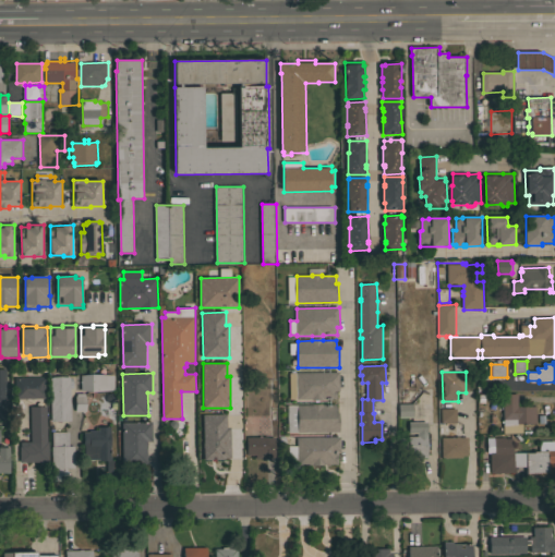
[(340,373),(341,391),(338,391),(338,399),(324,400),(324,401),(313,401),(313,400),(298,400),(298,373),(340,373)]
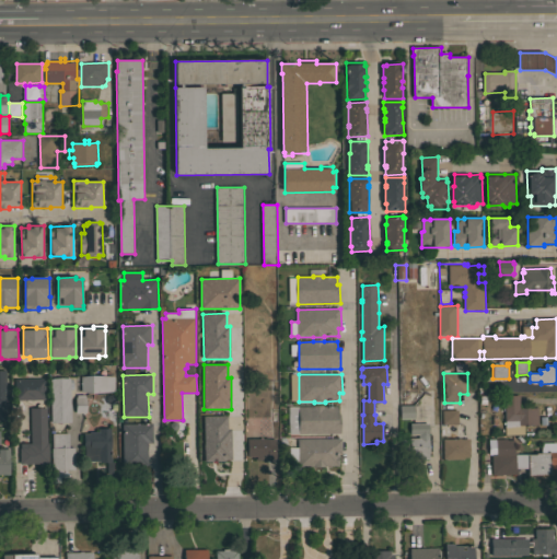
[(116,376),(116,392),(83,393),(83,377),(116,376)]
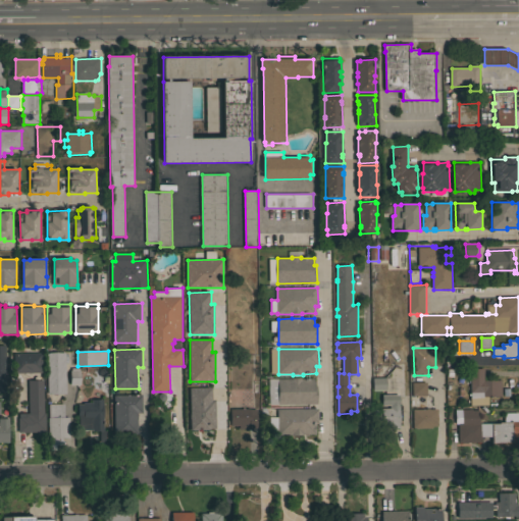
[(15,373),(15,354),(45,353),(45,373),(15,373)]
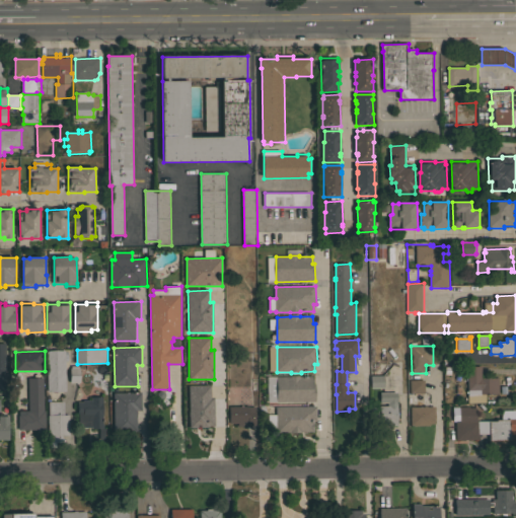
[(67,391),(49,392),(49,352),(67,351),(67,391)]
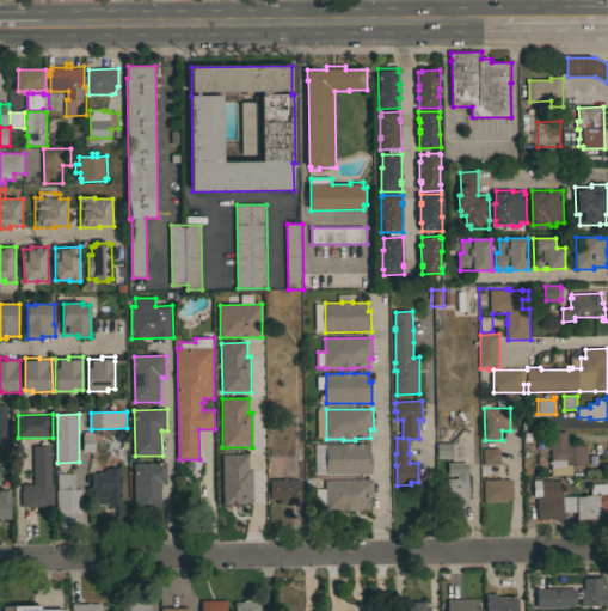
[(0,431),(12,431),(13,446),(8,446),(8,462),(0,462),(0,431)]
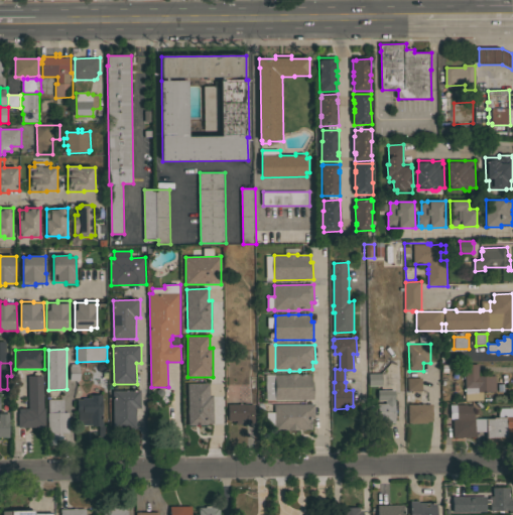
[(72,381),(71,367),(72,367),(73,365),(80,364),(80,368),(81,368),(82,381),(72,381)]
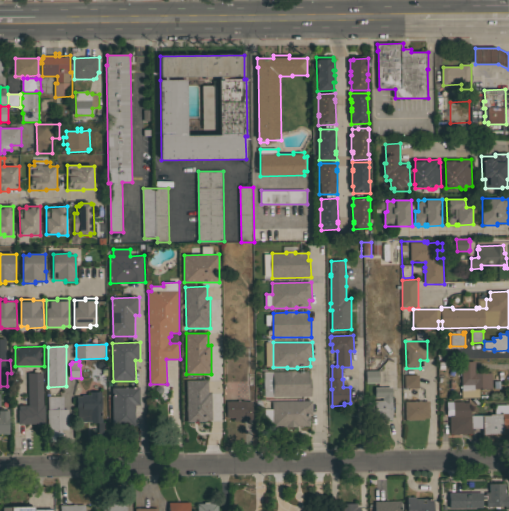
[(463,362),(476,362),(476,373),(493,373),(493,389),(463,390),(463,362)]
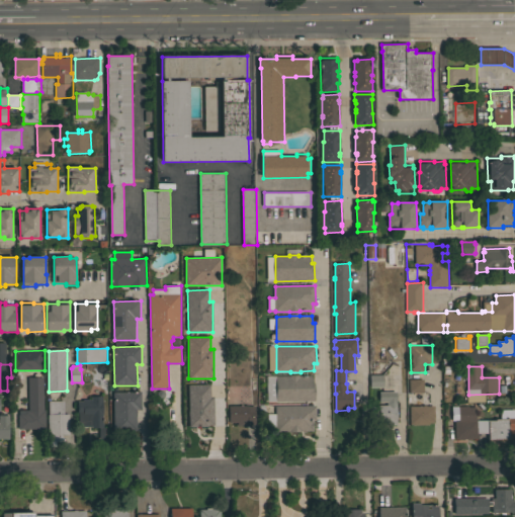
[(46,411),(47,411),(47,429),(20,430),(19,416),(20,416),(20,411),(30,411),(29,378),(36,377),(36,375),(40,375),(40,377),(45,377),(46,411)]
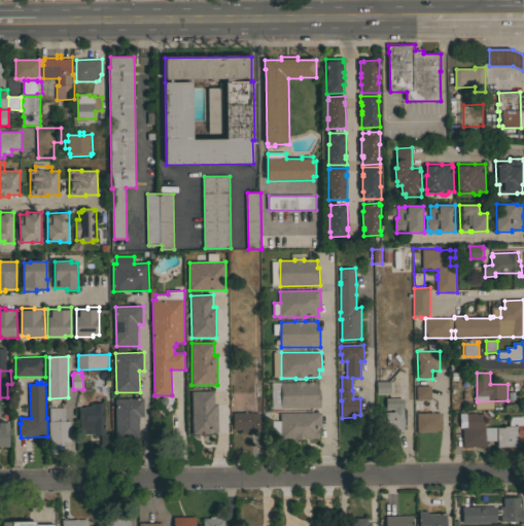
[(295,383),(295,382),(306,382),(306,383),(319,383),(319,390),(321,390),(322,408),(283,409),(282,383),(295,383)]
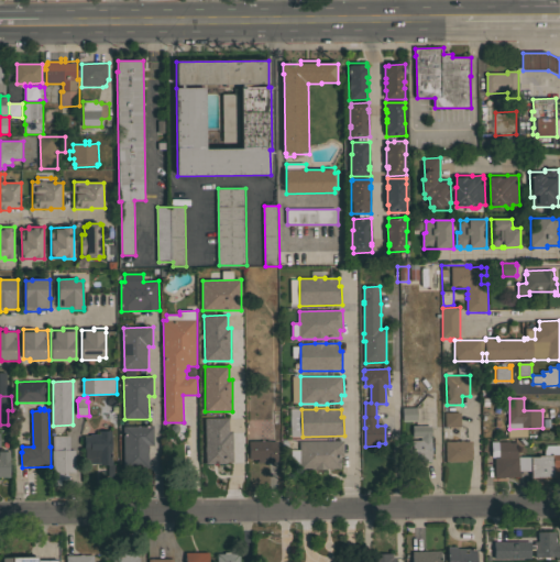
[(418,408),(418,421),(404,422),(404,408),(418,408)]
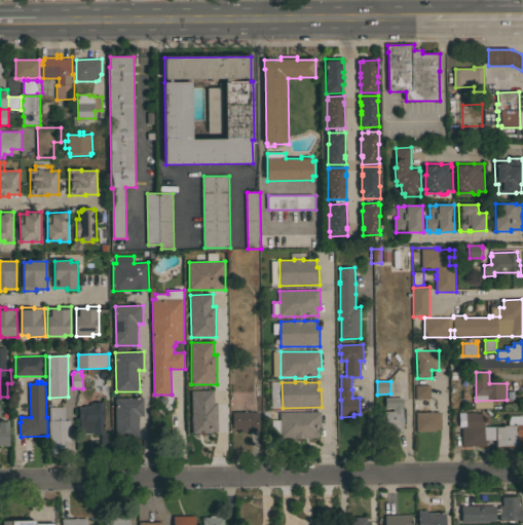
[(432,385),(432,399),(417,400),(417,386),(432,385)]
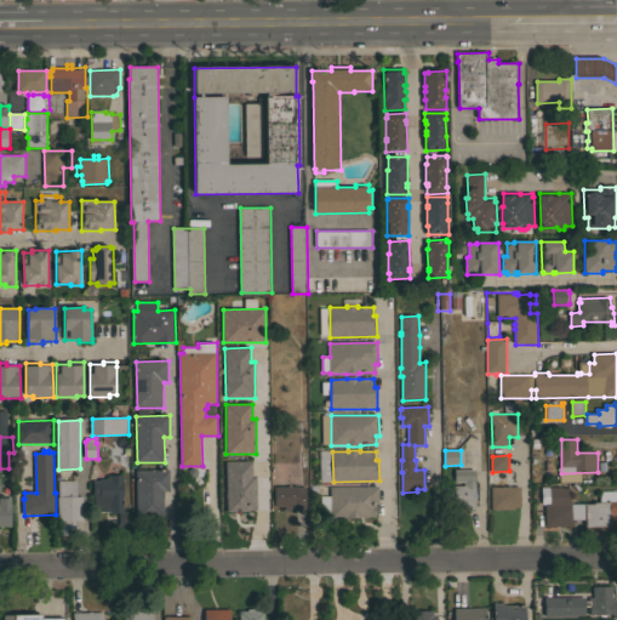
[(226,462),(252,461),(252,476),(256,476),(257,510),(250,510),(250,512),(227,512),(226,462)]
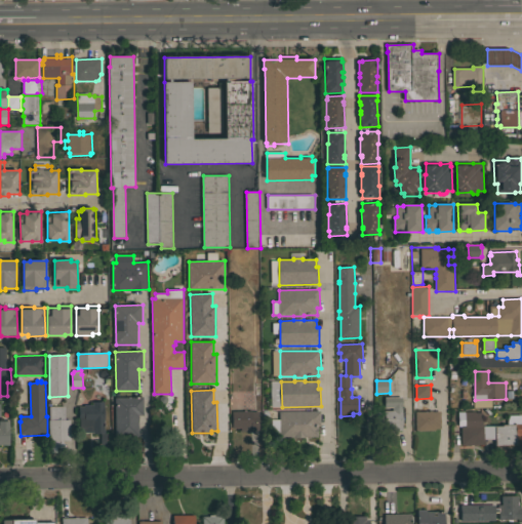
[(392,398),(392,395),(396,395),(396,398),(403,397),(403,431),(386,432),(386,427),(376,427),(376,412),(386,412),(386,411),(394,411),(394,408),(386,408),(386,398),(392,398)]
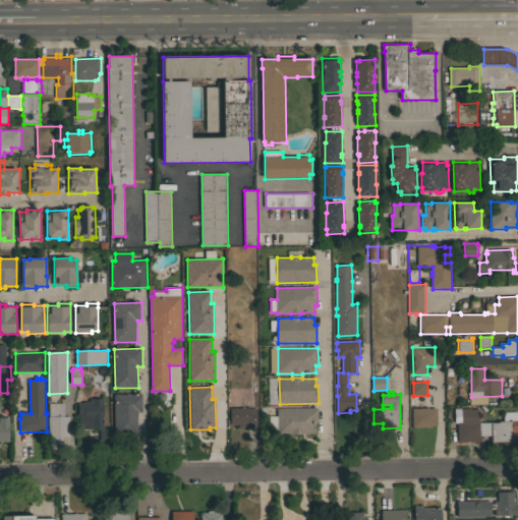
[(142,395),(144,413),(138,413),(138,434),(133,434),(133,435),(127,435),(127,434),(116,435),(115,395),(142,395)]
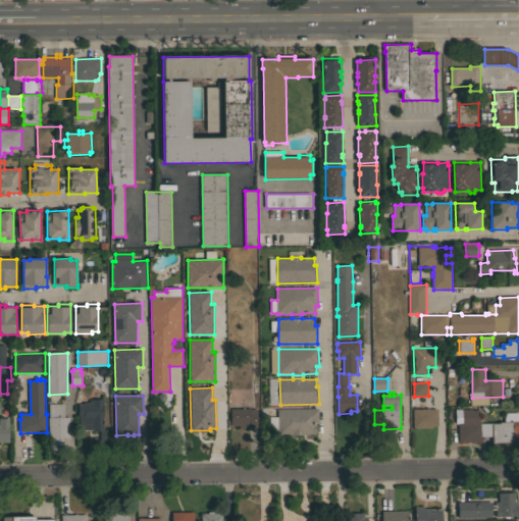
[(85,405),(85,404),(94,403),(94,400),(105,400),(105,430),(107,430),(108,443),(102,444),(101,431),(94,431),(94,430),(81,430),(81,417),(80,417),(80,405),(85,405)]
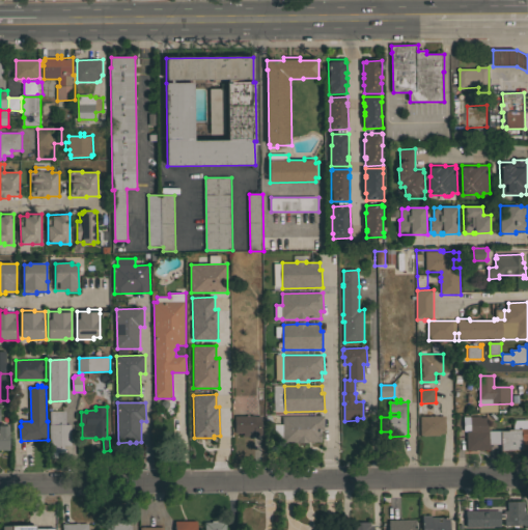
[(73,446),(64,446),(65,453),(59,453),(59,458),(53,458),(52,447),(51,447),(50,425),(51,425),(51,412),(66,412),(66,425),(72,425),(73,446)]
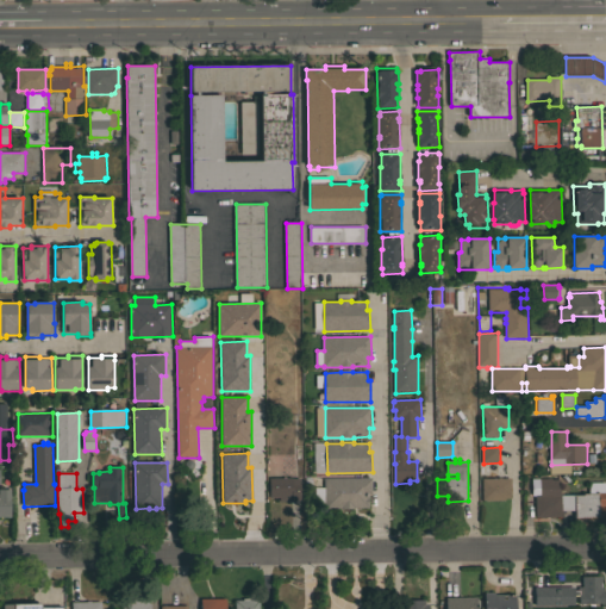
[(281,498),(272,498),(270,479),(294,478),(294,479),(301,479),(301,484),(303,484),(304,501),(281,502),(281,498)]
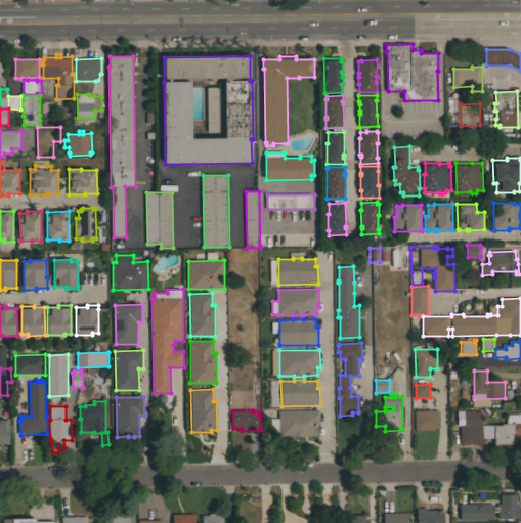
[(320,410),(320,426),(318,426),(318,436),(305,436),(305,437),(295,438),(295,437),(280,437),(279,411),(320,410)]
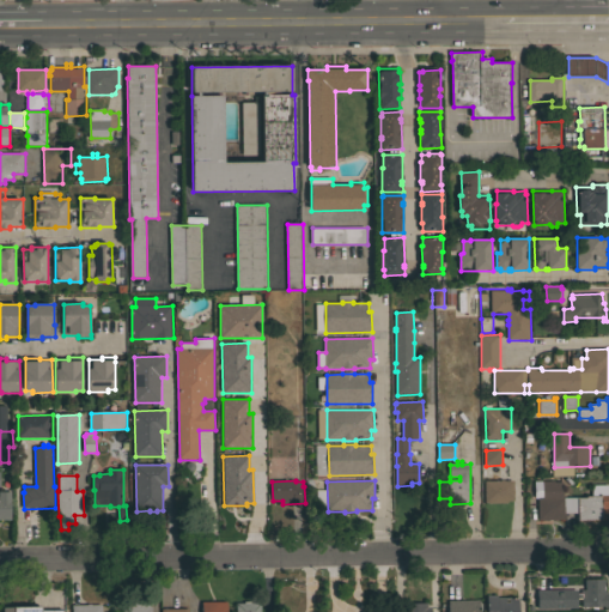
[(503,482),(503,480),(506,480),(506,482),(515,482),(516,501),(509,501),(509,503),(486,503),(486,482),(503,482)]
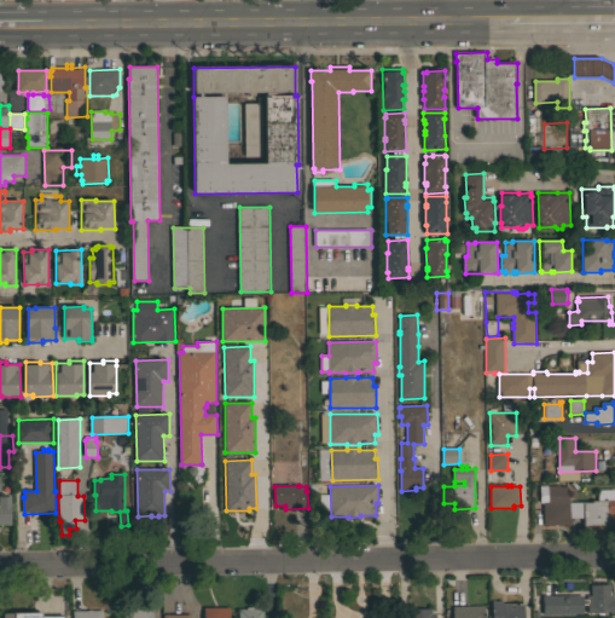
[(549,486),(561,486),(561,487),(568,487),(569,502),(573,502),(573,503),(593,503),(593,501),(599,501),(599,490),(614,490),(614,526),(585,527),(585,519),(573,519),(573,525),(545,526),(545,503),(549,503),(549,486)]
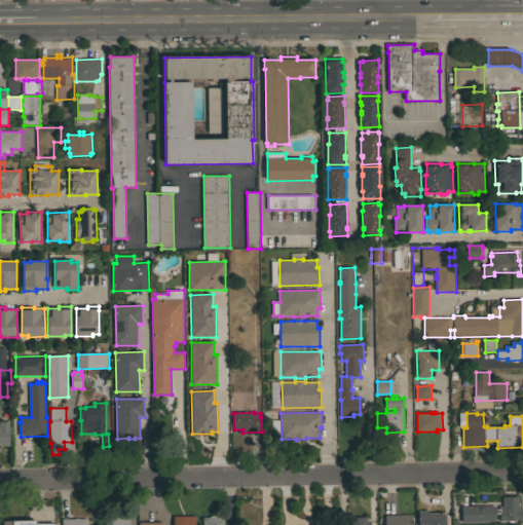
[(0,422),(11,422),(11,430),(10,430),(11,446),(0,446),(0,422)]
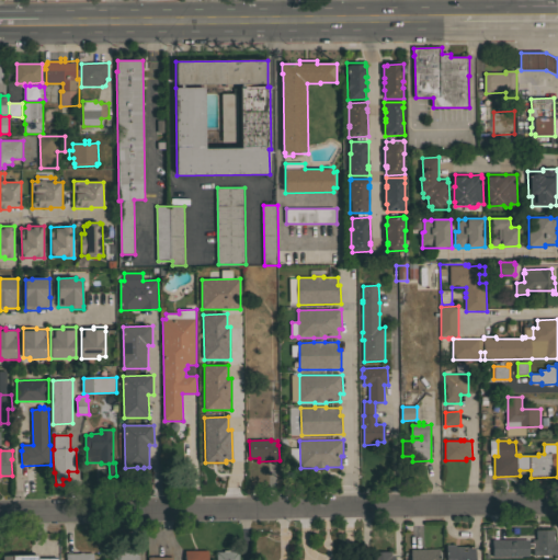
[(555,530),(555,536),(556,536),(556,540),(555,540),(555,541),(557,541),(557,556),(555,556),(539,556),(539,557),(535,557),(534,549),(530,549),(530,539),(530,537),(537,537),(537,530),(555,530)]
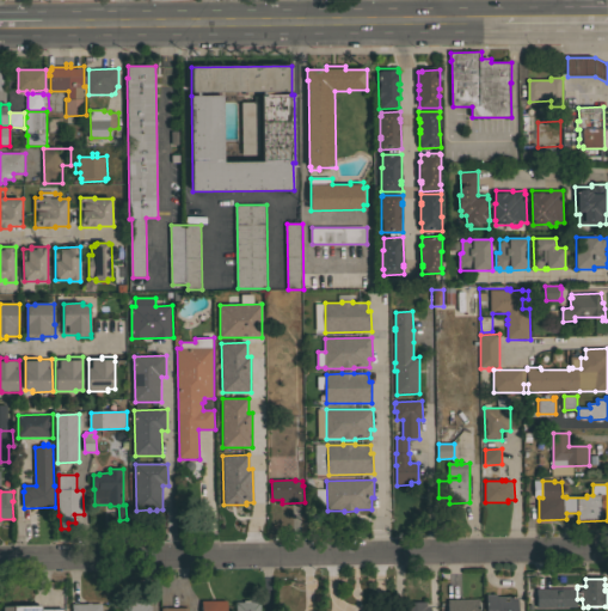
[(577,608),(538,608),(536,590),(577,588),(577,599),(577,608)]
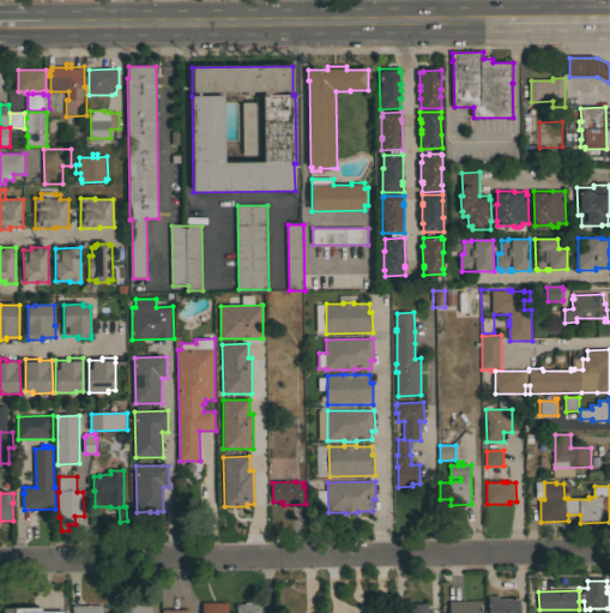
[(489,612),(489,598),(499,598),(499,600),(520,599),(520,612),(489,612)]
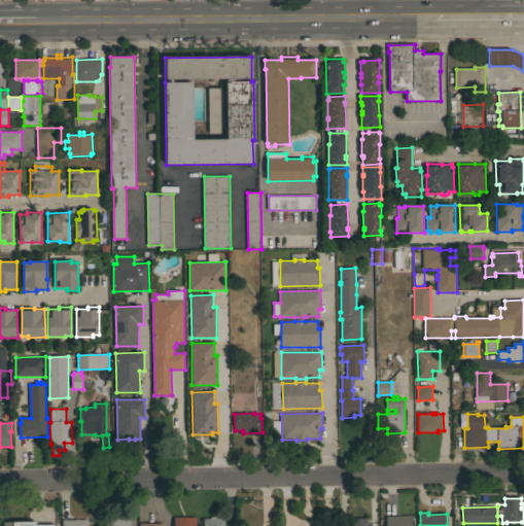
[(211,519),(211,515),(217,515),(217,519),(225,519),(225,525),(204,525),(204,519),(211,519)]
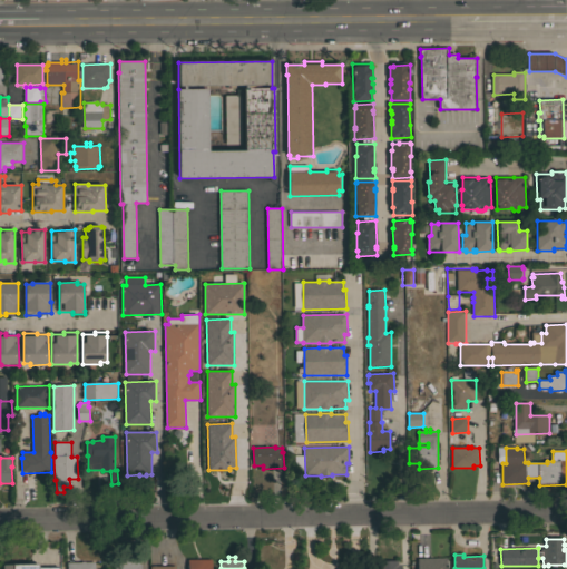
[(448,558),(448,568),(419,568),(419,559),(448,558)]
